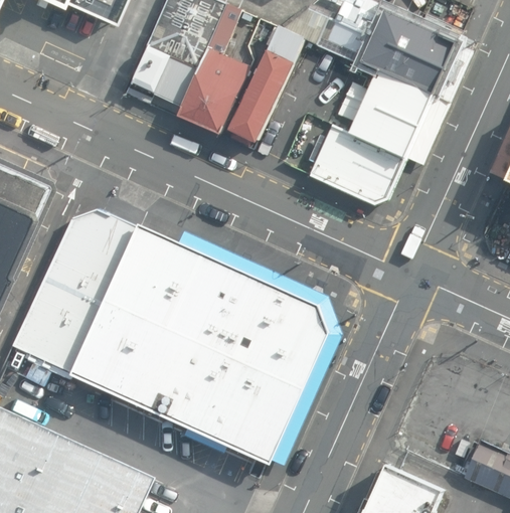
[(0,0),(0,25),(16,32),(30,1),(52,10),(56,0),(0,0)]
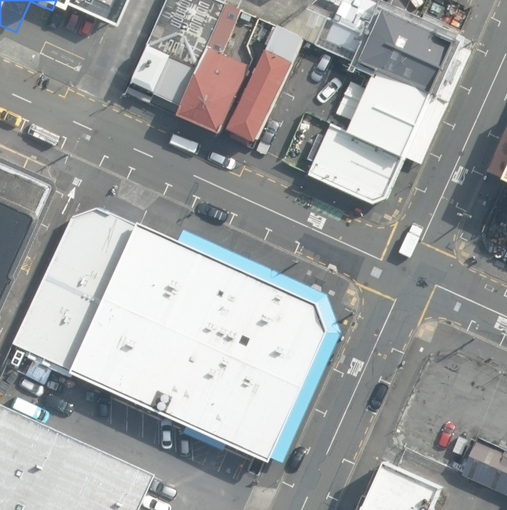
[(224,7),(208,0),(166,0),(126,89),(178,112),(224,7)]
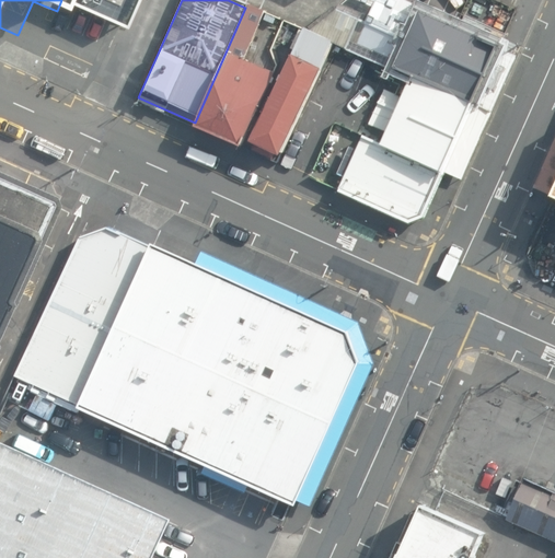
[(359,0),(334,45),(397,73),(466,103),(489,46),(385,0),(359,0)]
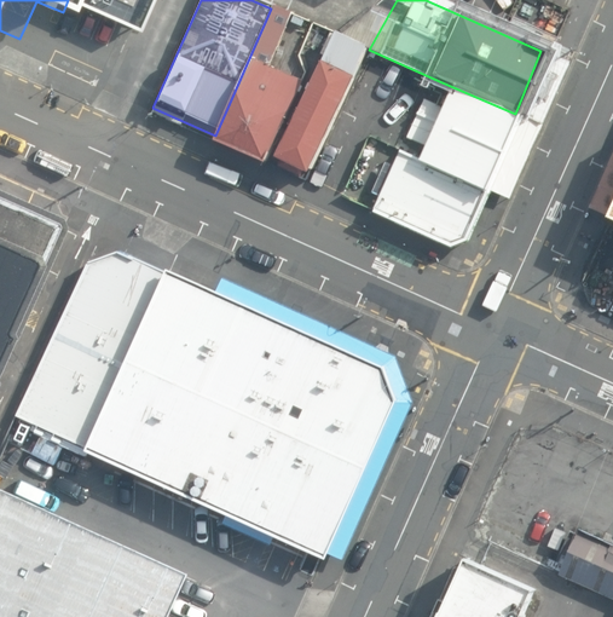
[(369,50),(334,34),(272,159),(307,176),(369,50)]
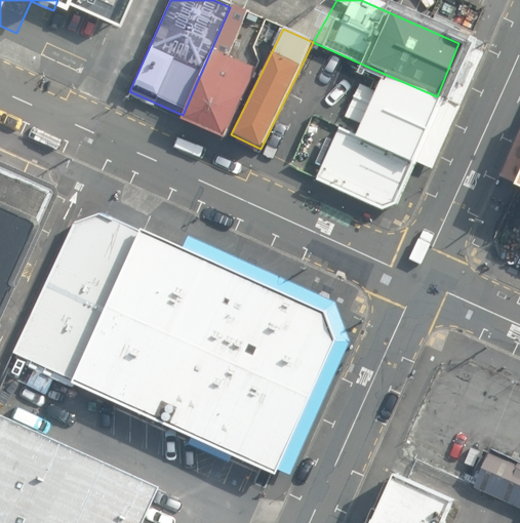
[(255,66),(212,49),(183,115),(226,135),(255,66)]
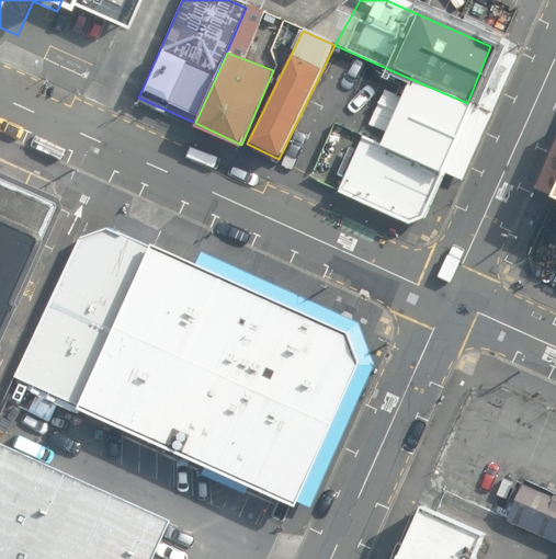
[(467,103),(398,73),(367,141),(438,172),(467,103)]
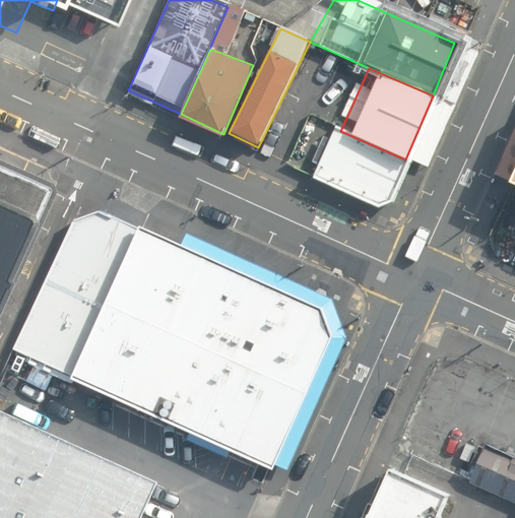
[(340,131),(312,118),(293,168),(379,204),(387,199),(405,159),(340,131)]
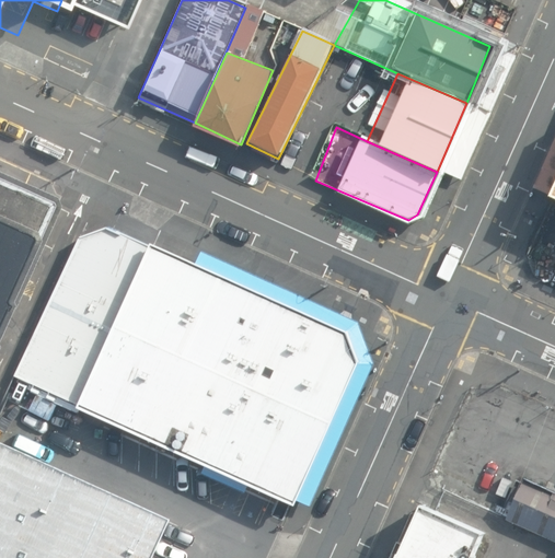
[(0,311),(3,311),(47,210),(43,200),(0,181),(0,311)]
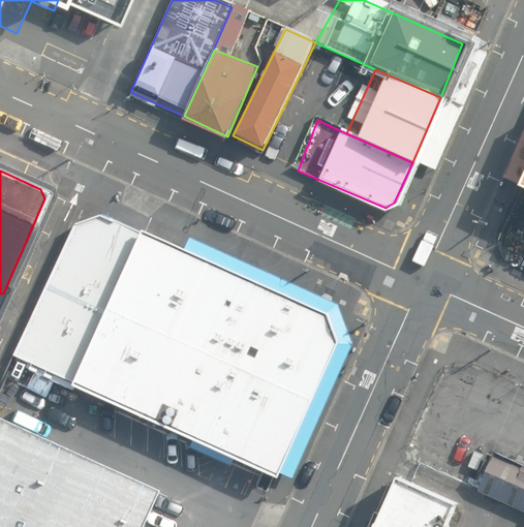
[(69,384),(276,478),(338,342),(327,312),(98,212),(70,222),(9,353),(70,381),(69,384)]
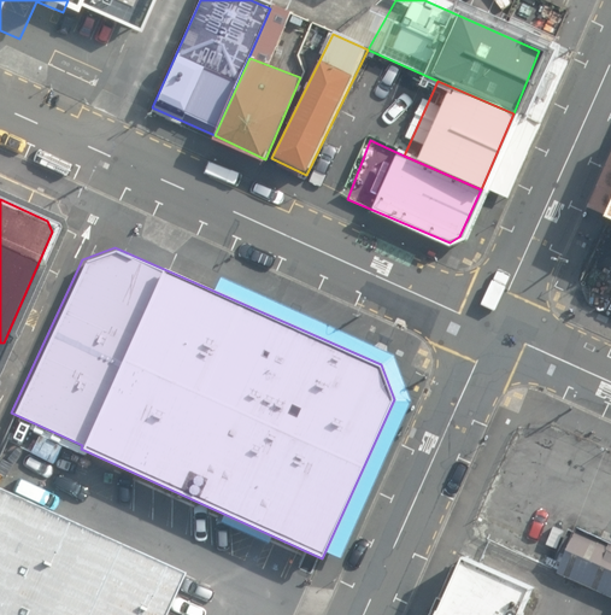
[(156,614),(176,570),(0,490),(0,614),(156,614)]
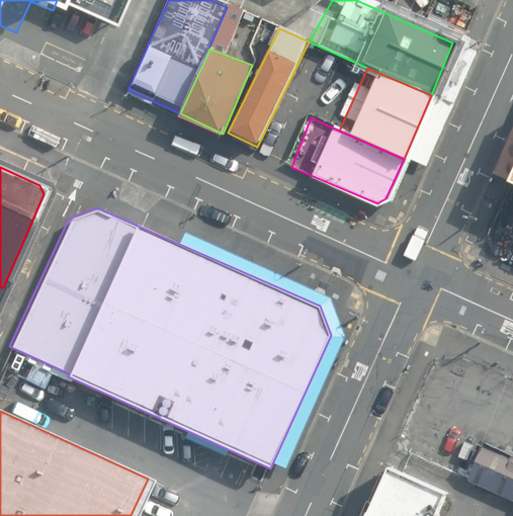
[(463,477),(512,499),(512,453),(481,439),(463,477)]
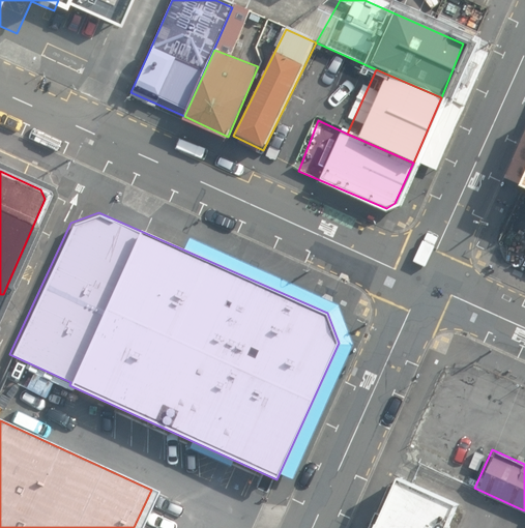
[(396,475),(371,527),(442,527),(455,502),(396,475)]
